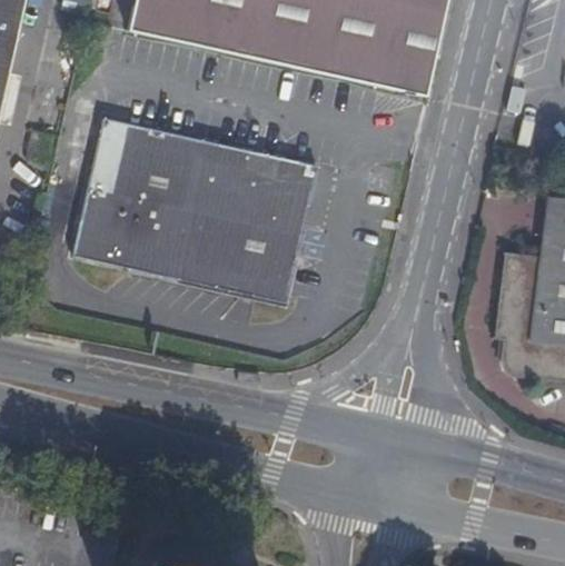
[(0,0),(0,105),(17,29),(18,22),(22,0),(0,0)]
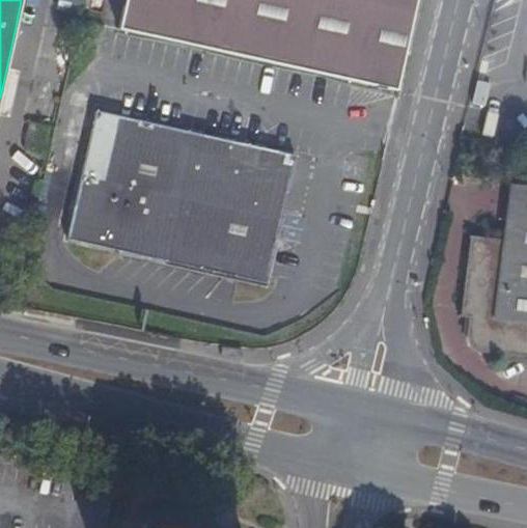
[(79,8),(81,0),(58,0),(57,3),(79,8)]
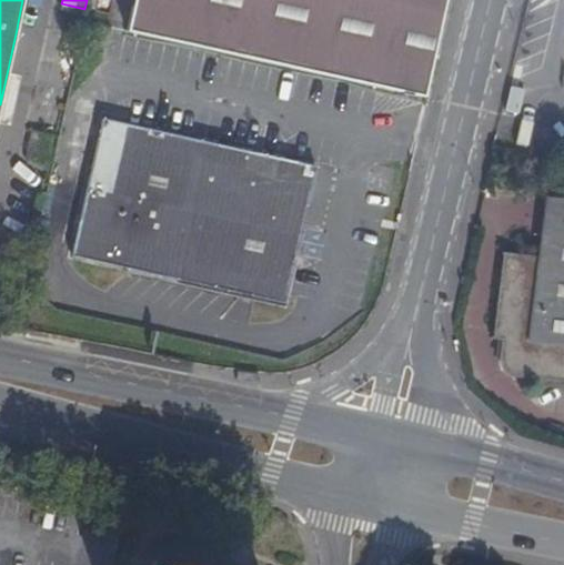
[(250,56),(425,94),(435,48),(445,0),(134,0),(129,28),(250,56)]
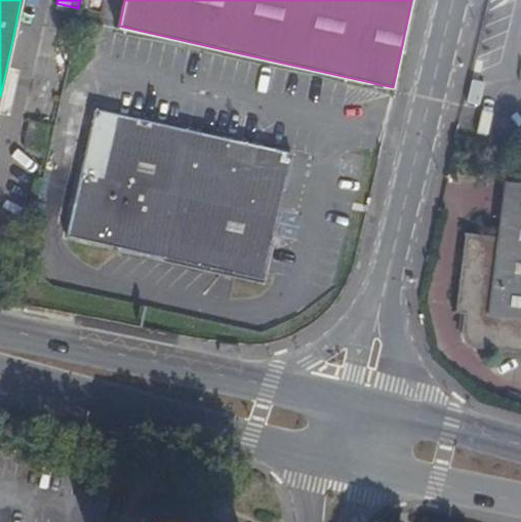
[(281,210),(293,155),(241,144),(96,112),(68,234),(266,277),(281,210)]
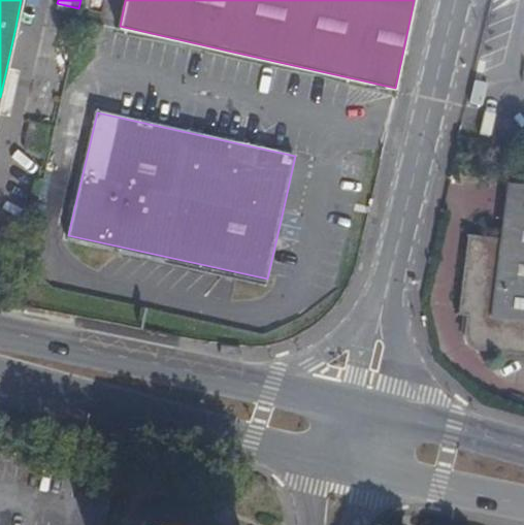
[(314,160),(295,156),(283,211),(302,216),(314,160)]
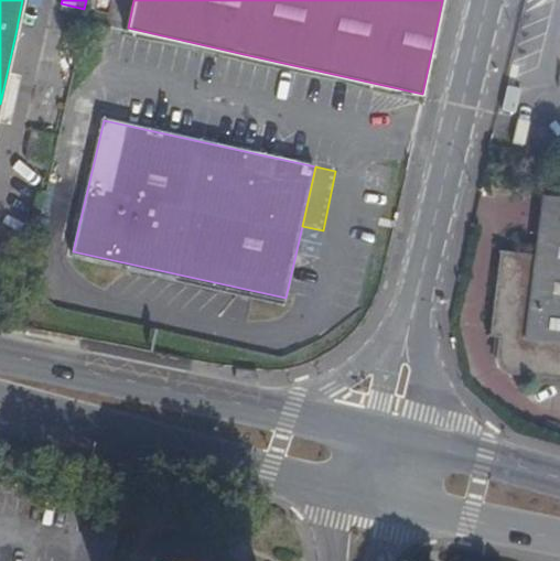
[(512,369),(559,375),(559,195),(544,193),(535,254),(501,248),(499,250),(501,251),(492,331),(490,331),(490,333),(491,333),(488,351),(497,352),(498,358),(501,363),(505,367),(512,369)]
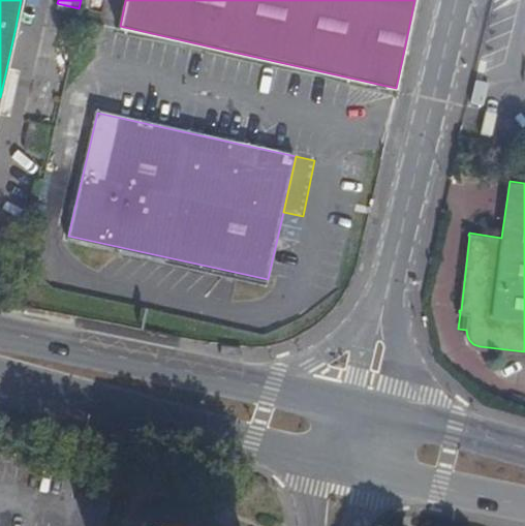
[(223,351),(244,353),(245,346),(224,344),(224,347),(223,351)]
